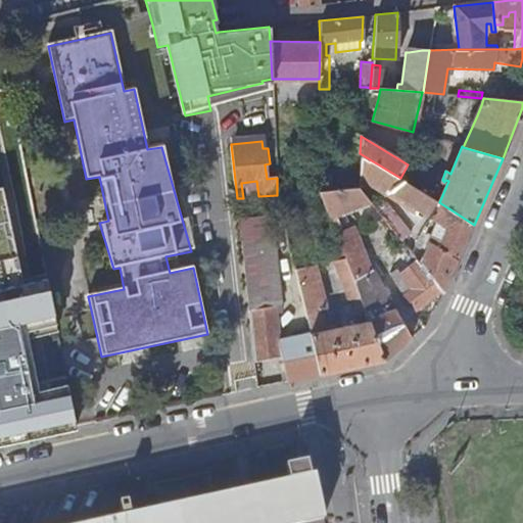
[(359,174),(438,224),(420,265),(441,291),(443,294),(474,225),(439,202),(400,178),(360,153),(359,174)]
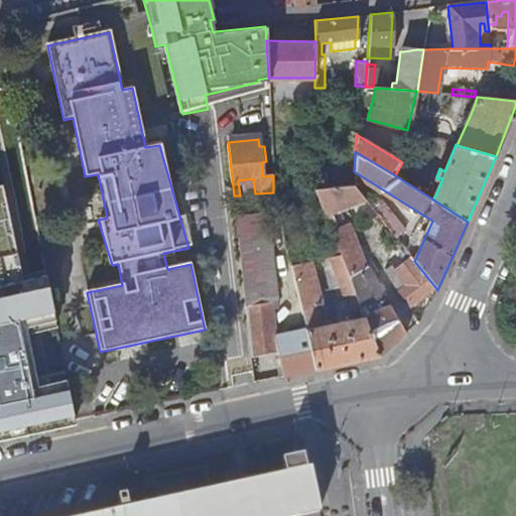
[(329,168),(330,183),(345,182),(344,166),(329,168)]
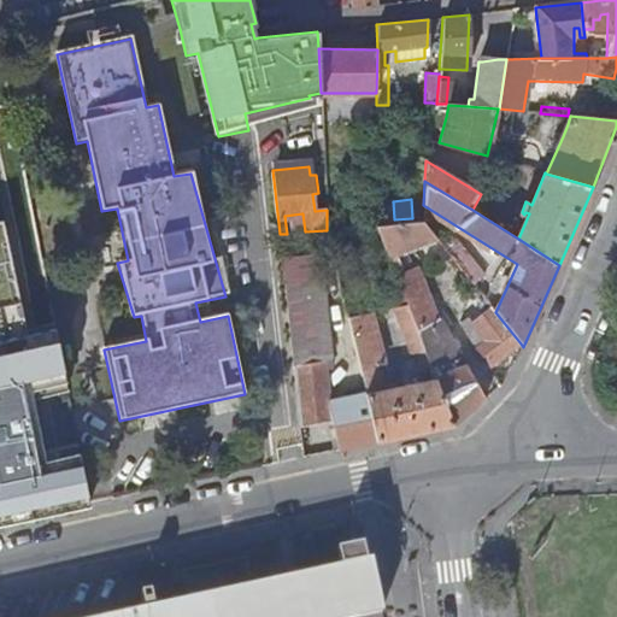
[(376,224),(387,253),(435,236),(422,221),(412,222),(376,224)]
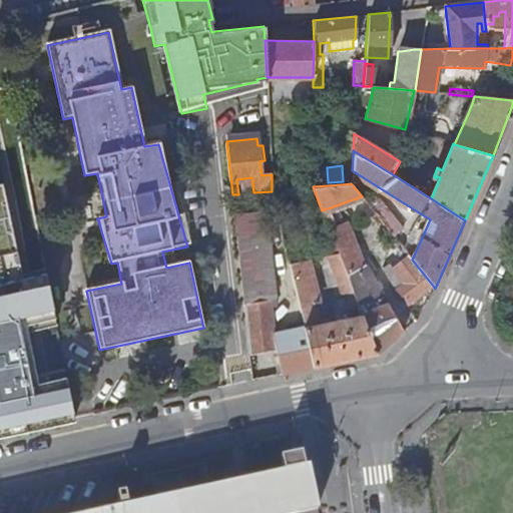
[(365,201),(402,247),(406,244),(399,234),(402,230),(374,194),(365,201)]
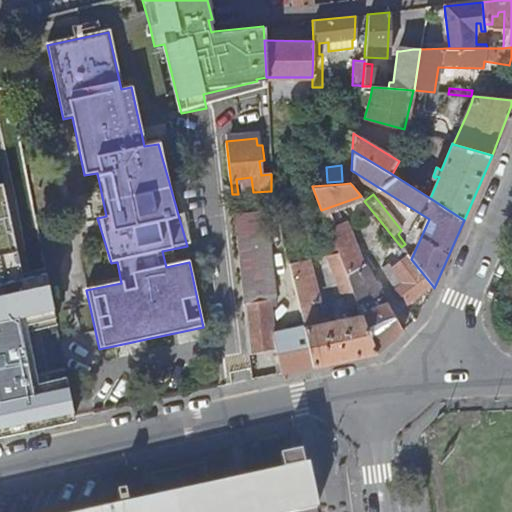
[(361,196),(321,210),(323,215),(336,210),(364,200),(361,196)]
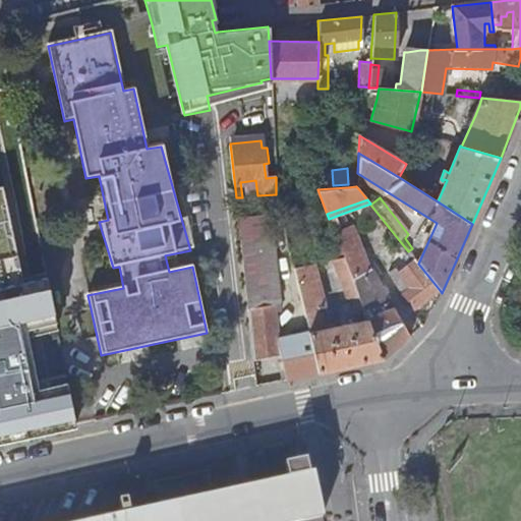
[(344,258),(364,310),(367,321),(383,360),(392,353),(410,337),(371,273),(369,274),(351,230),(348,231),(342,214),(329,219),(344,258)]
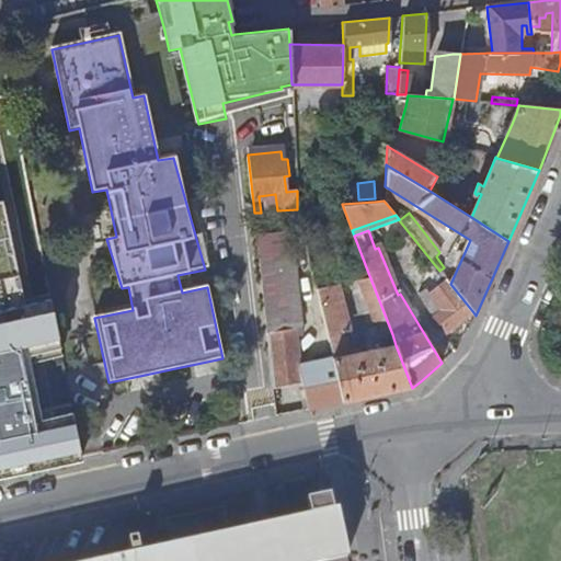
[(259,235),(270,332),(295,328),(296,335),(302,335),(290,231),(259,235)]
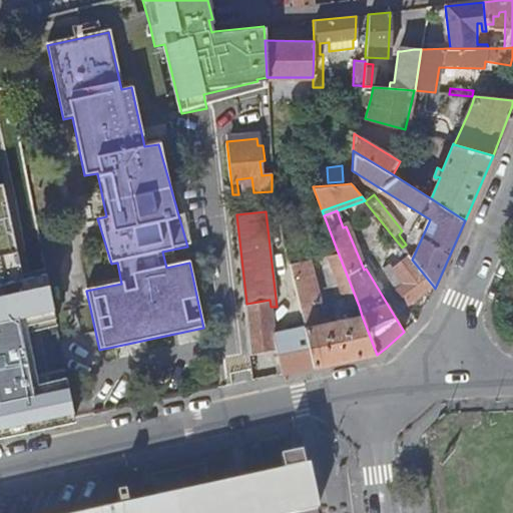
[(329,257),(345,297),(348,296),(353,308),(359,306),(339,254),(329,257)]
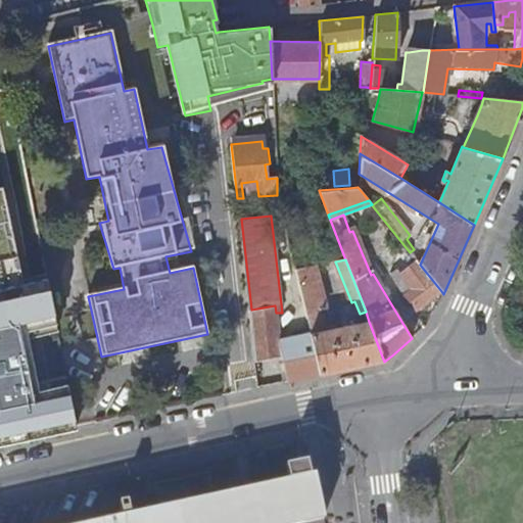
[(391,274),(402,297),(416,312),(441,291),(420,265),(416,260),(400,273),(397,269),(391,274)]
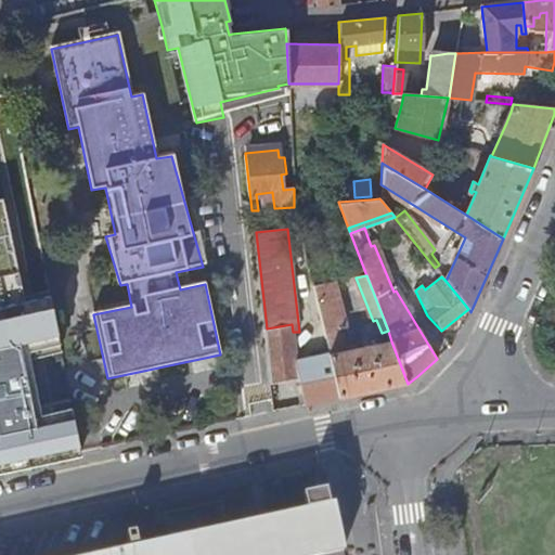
[(313,287),(326,341),(343,337),(341,331),(346,330),(335,283),(313,287)]
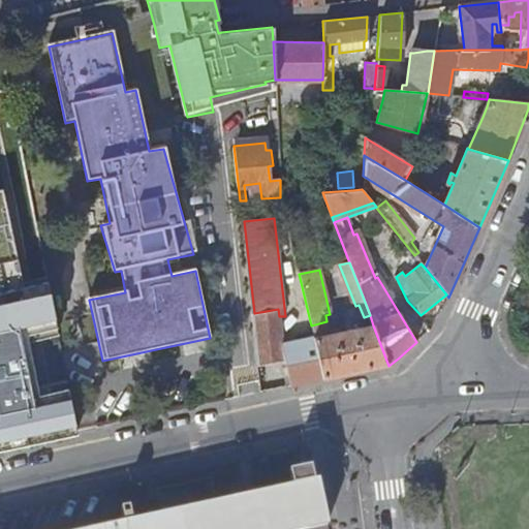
[(251,313),(257,367),(280,363),(285,362),(281,344),(283,344),(279,316),(278,309),(254,313),(251,313)]
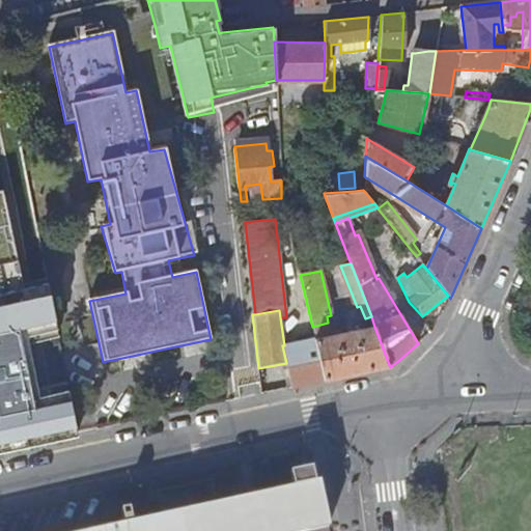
[(315,339),(326,382),(358,374),(390,367),(374,327),(315,339)]
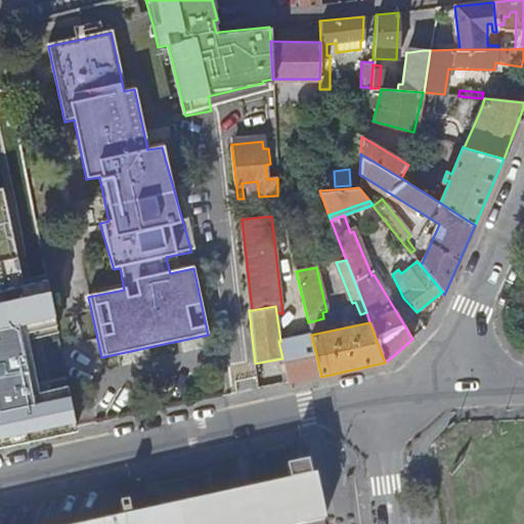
[(277,359),(284,385),(289,384),(282,358),(277,359)]
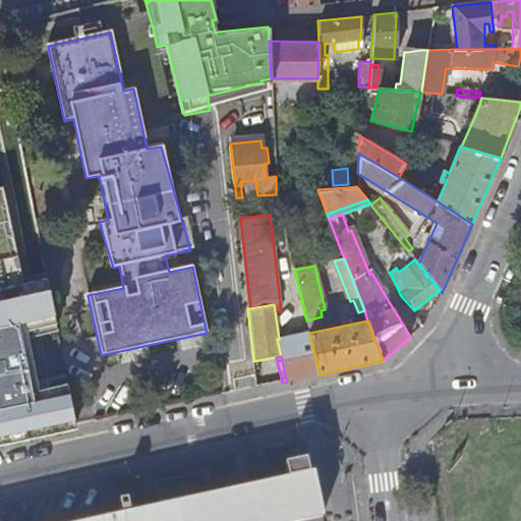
[(35,366),(47,419),(46,433),(76,427),(63,360),(35,366)]
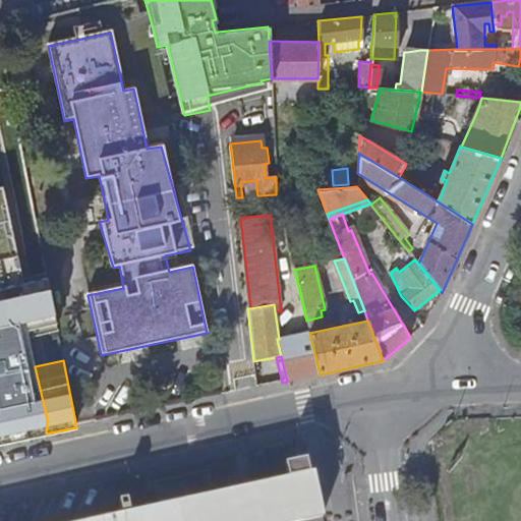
[(0,422),(4,443),(46,433),(47,419),(35,366),(0,373),(0,422)]
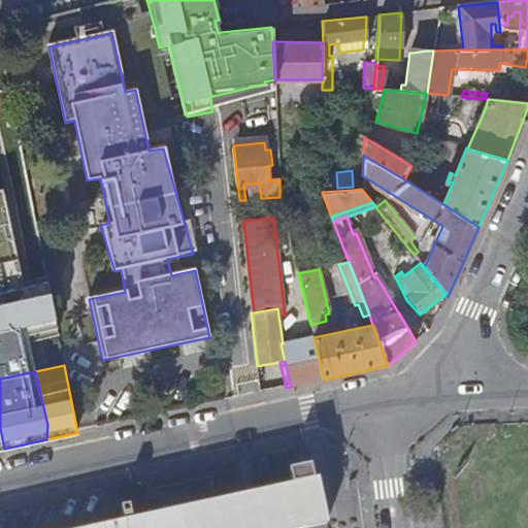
[(312,527),(329,525),(320,480),(215,503),(209,485),(165,494),(169,513),(134,520),(130,505),(123,507),(126,522),(97,527),(312,527)]
